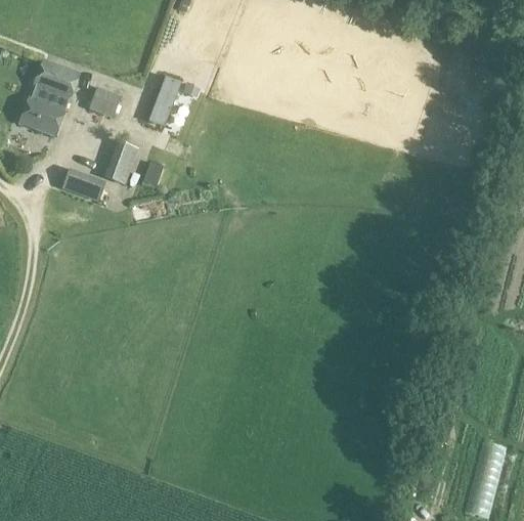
[(44,59),(34,87),(41,90),(49,93),(45,103),(51,106),(46,119),(60,125),(80,74),(44,59)]
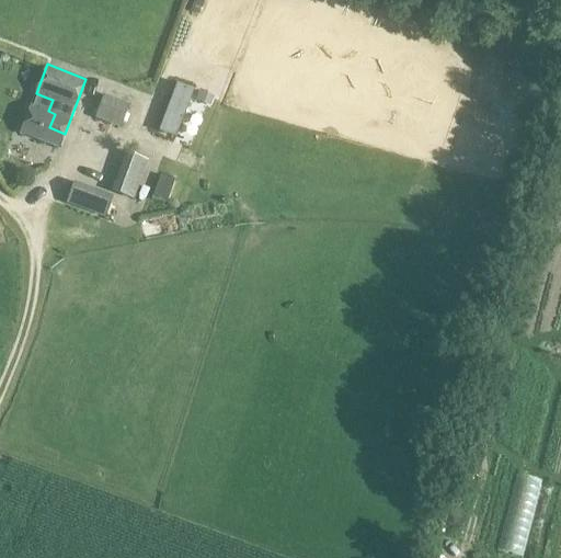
[(174,134),(192,86),(175,80),(172,89),(158,128),(174,134)]
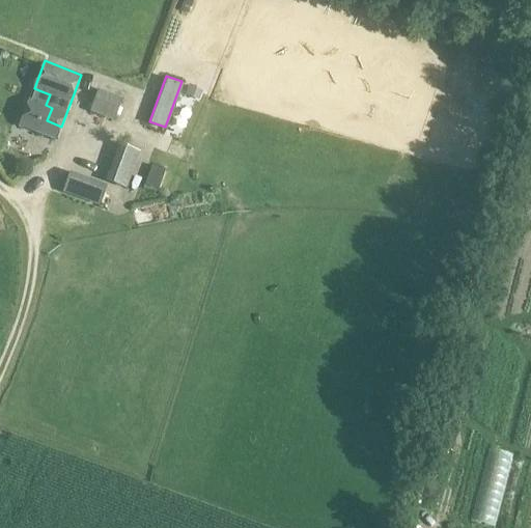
[(196,85),(195,86),(191,96),(200,100),(203,92),(204,88),(196,85)]
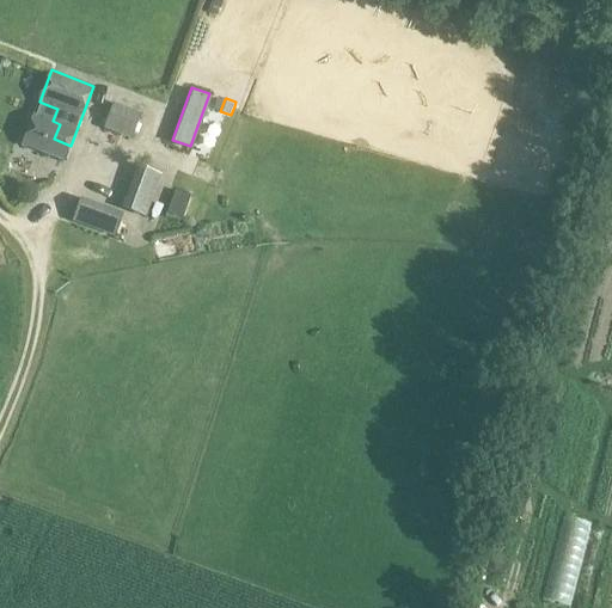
[(114,102),(104,127),(133,137),(141,112),(114,102)]
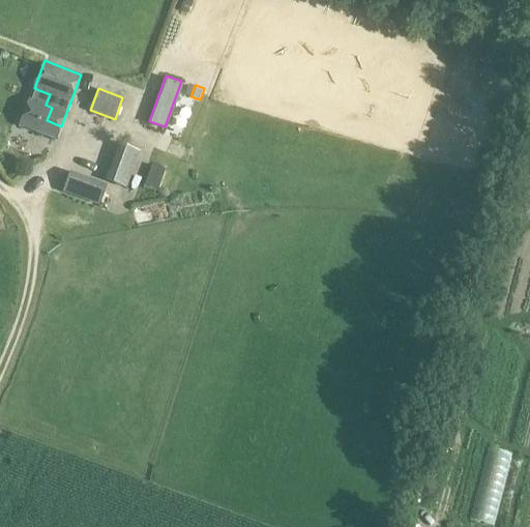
[(38,100),(30,97),(20,124),(56,138),(61,126),(47,120),(52,108),(46,105),(50,94),(41,91),(38,100)]
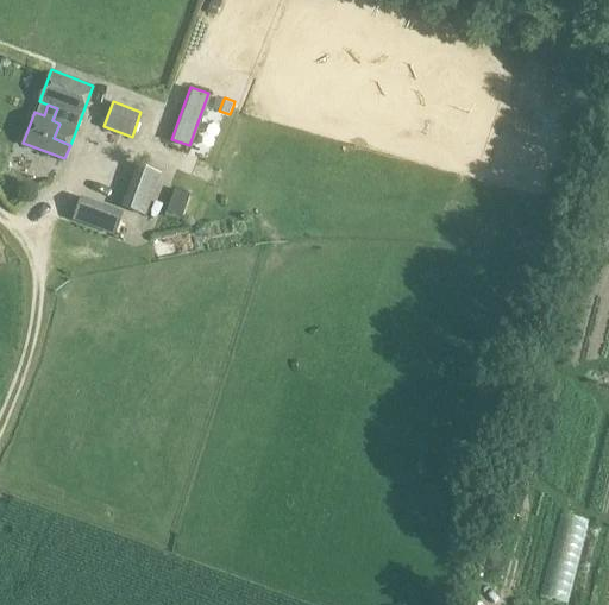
[(161,174),(138,164),(120,207),(144,216),(161,174)]
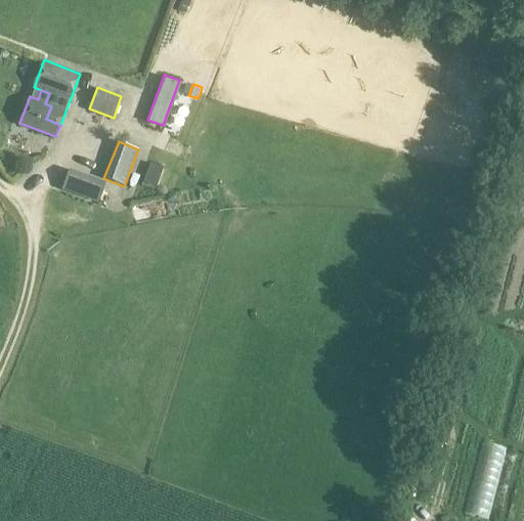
[(162,167),(149,163),(142,182),(155,187),(162,167)]
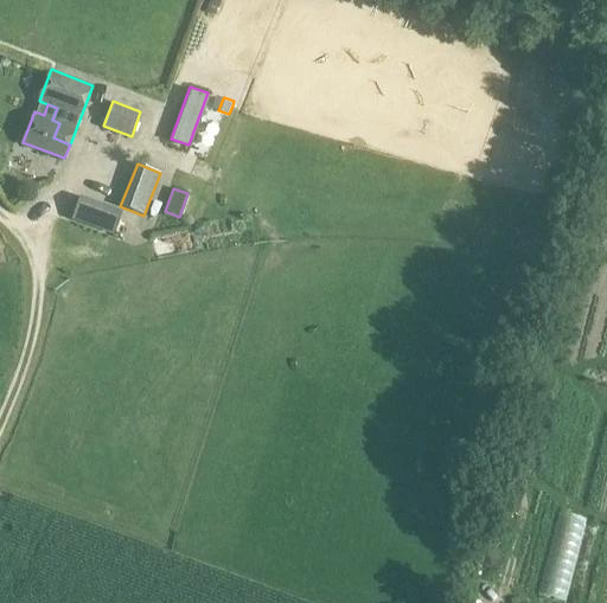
[(80,194),(71,218),(114,233),(122,210),(80,194)]
